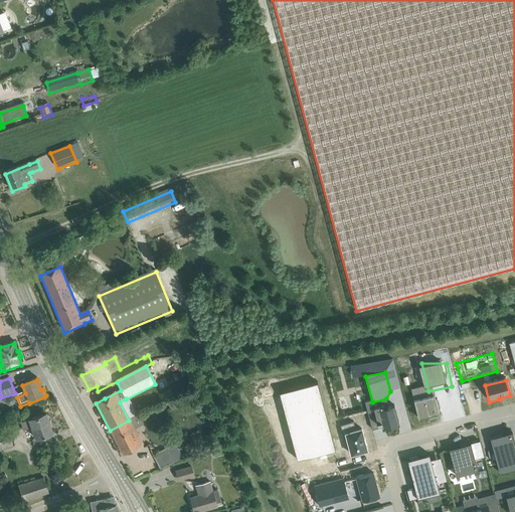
[(317,386),(273,396),(292,466),(334,457),(317,386)]
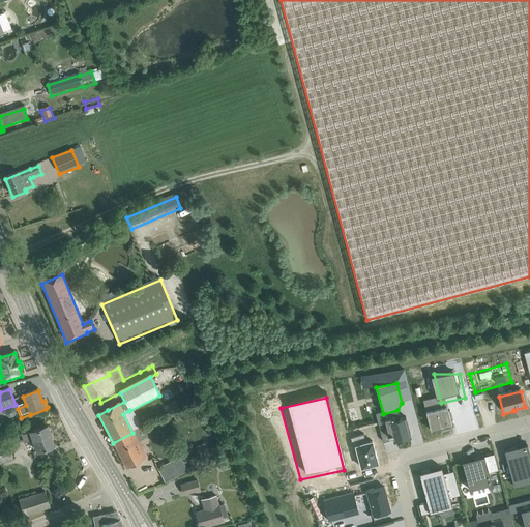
[(181,419),(200,410),(197,403),(178,411),(181,419)]
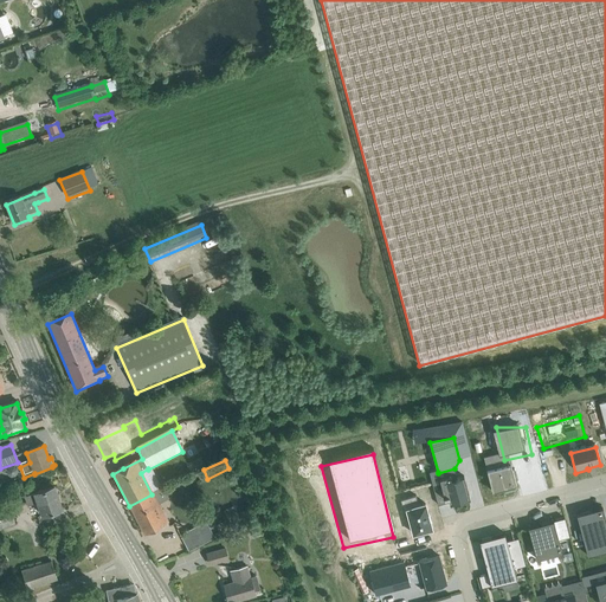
[(507,467),(483,473),(488,496),(501,492),(502,496),(520,491),(514,473),(509,474),(507,467)]
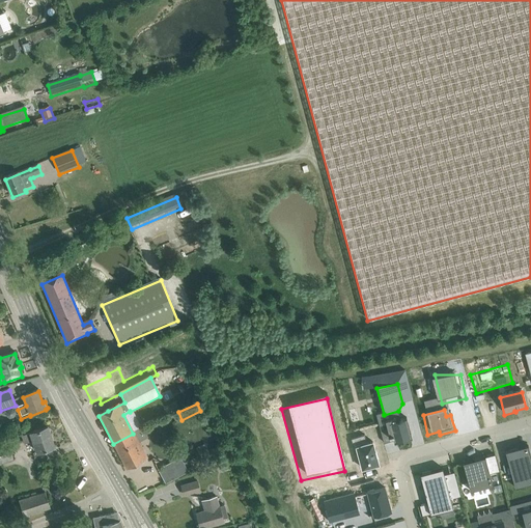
[(390,440),(393,439),(394,443),(394,445),(412,440),(407,420),(397,422),(396,419),(385,422),(390,440)]
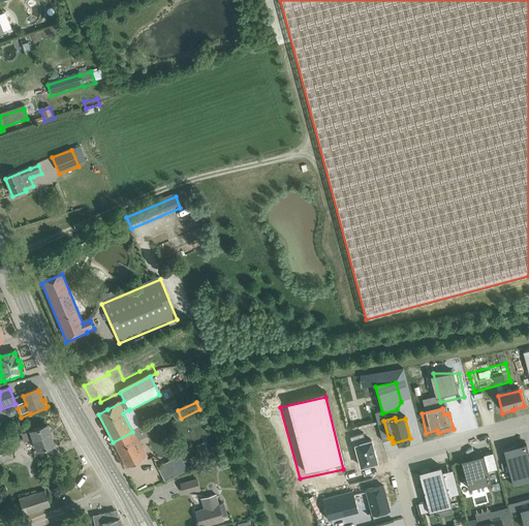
[(55,446),(48,427),(22,436),(25,444),(33,441),(37,453),(55,446)]
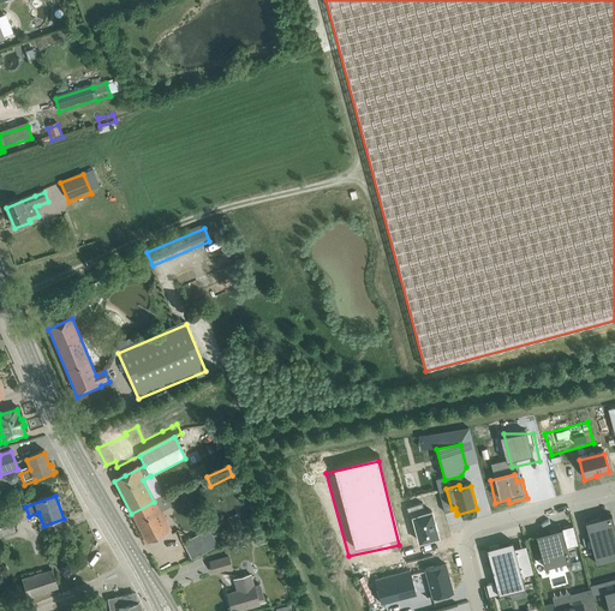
[(154,502),(131,514),(148,544),(157,539),(169,532),(161,514),(154,502)]
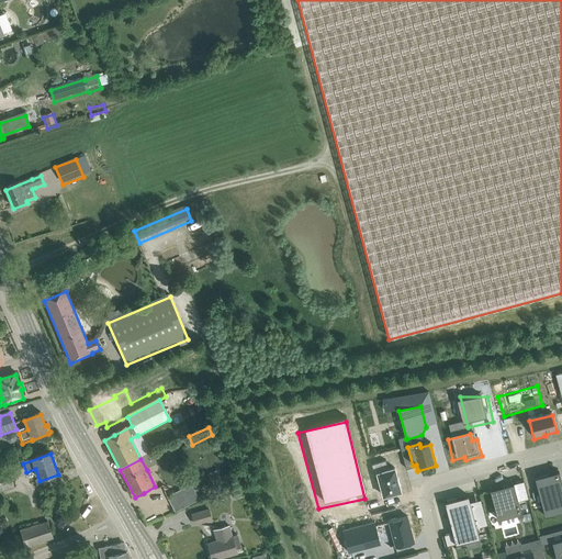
[(392,462),(371,469),(377,488),(382,487),(388,504),(407,499),(401,473),(395,474),(392,462)]
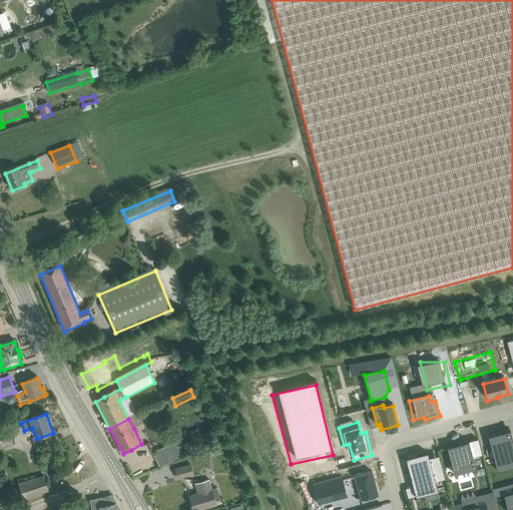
[(0,450),(12,446),(8,432),(0,434),(0,450)]
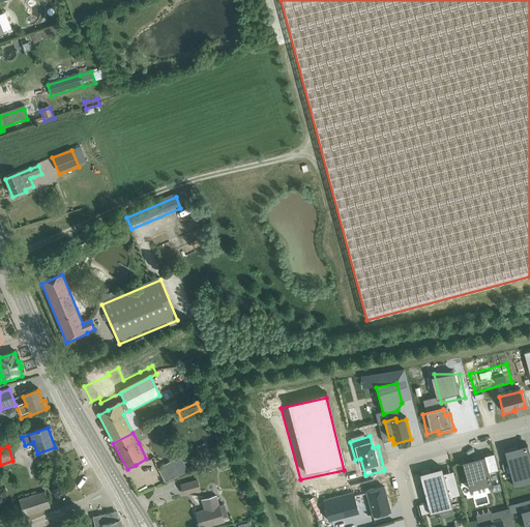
[(529,457),(527,446),(504,452),(514,489),(529,484),(529,457)]
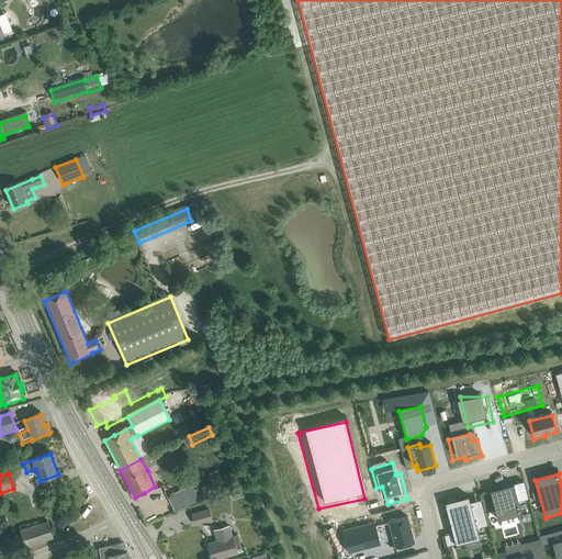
[(515,485),(490,492),(497,522),(521,515),(515,485)]
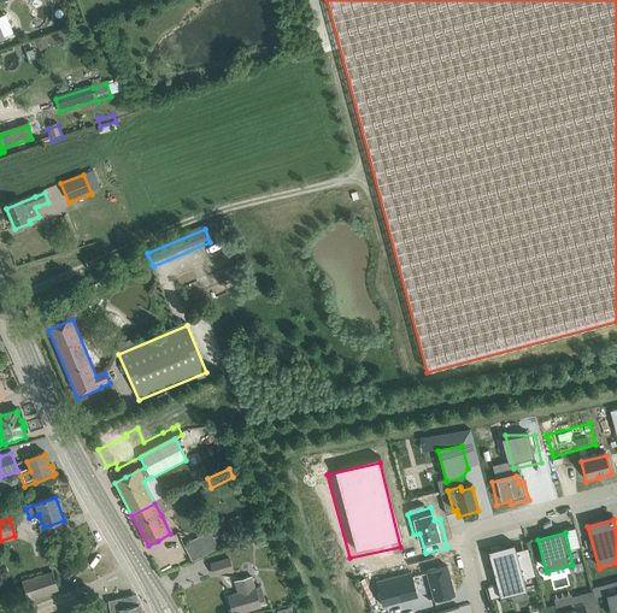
[(216,552),(207,535),(201,537),(210,554),(216,552)]
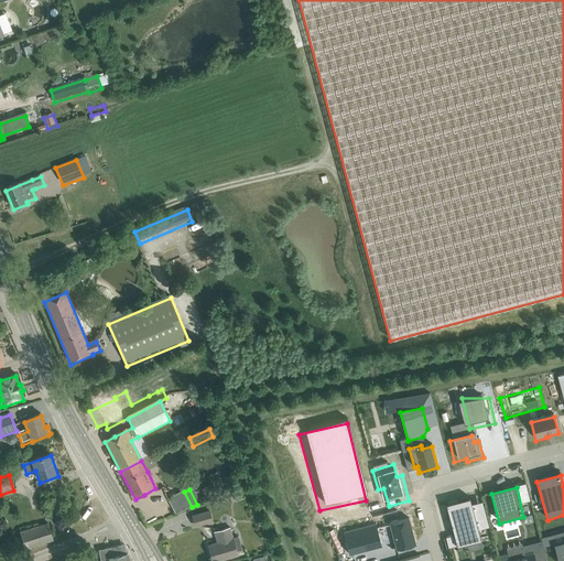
[(470,499),(446,506),(454,537),(457,549),(481,542),(479,531),(472,506),(470,499)]
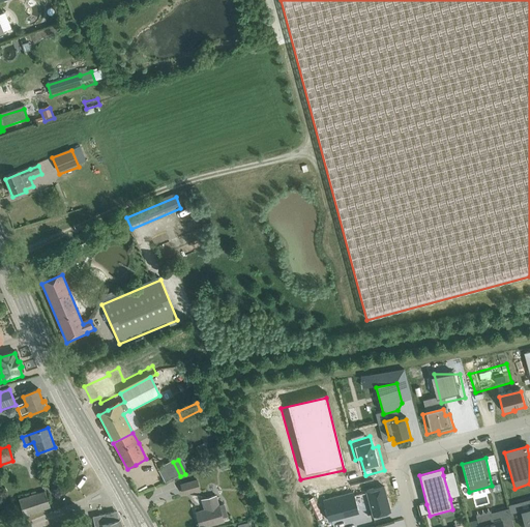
[(183,496),(200,492),(198,482),(181,487),(183,496)]
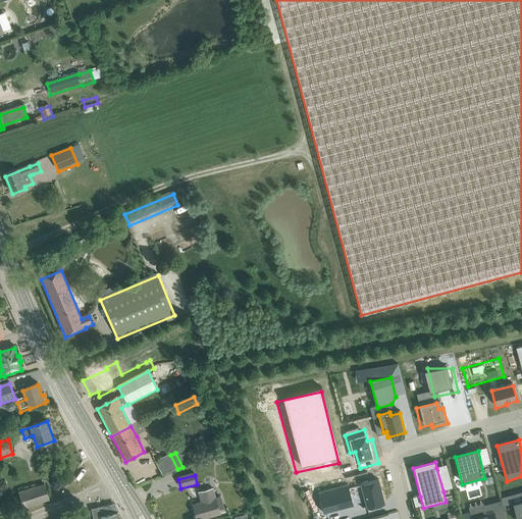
[(378,481),(361,486),(367,510),(384,506),(384,505),(378,481)]
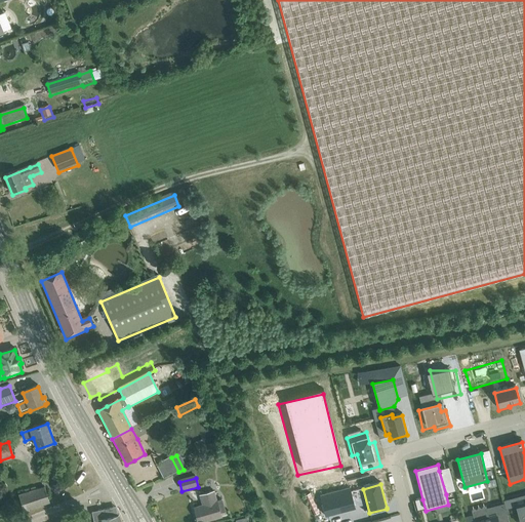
[(24,513),(50,505),(45,488),(18,497),(24,513)]
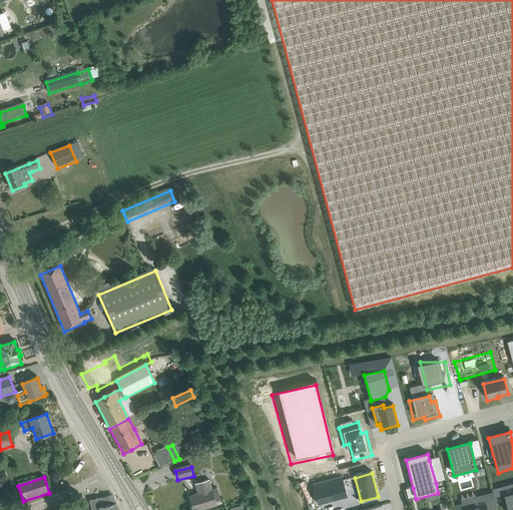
[(212,492),(209,482),(195,486),(198,496),(190,498),(192,509),(207,509),(216,507),(215,503),(220,502),(217,490),(212,492)]
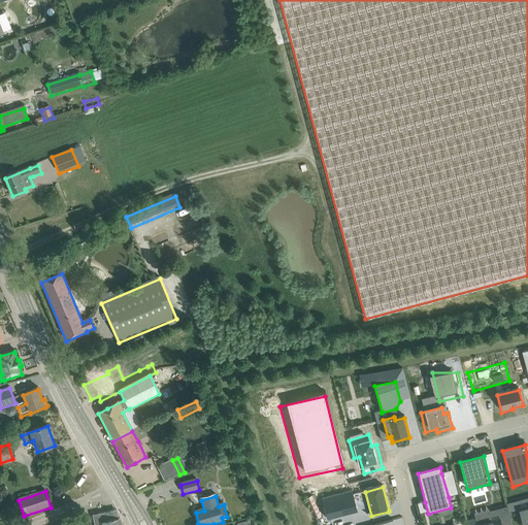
[(355,505),(328,512),(331,524),(358,519),(355,505)]
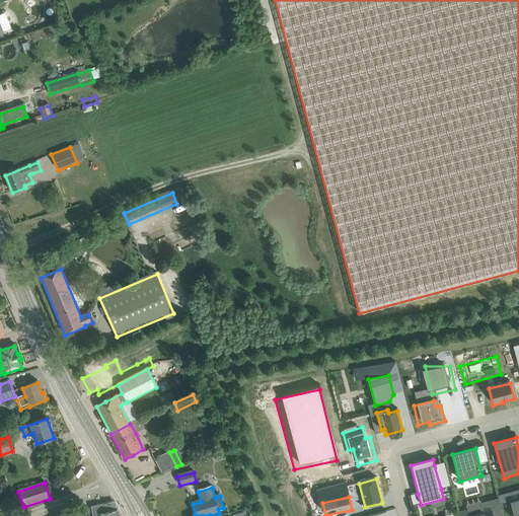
[(518,515),(518,499),(510,502),(513,514),(513,515),(518,515)]
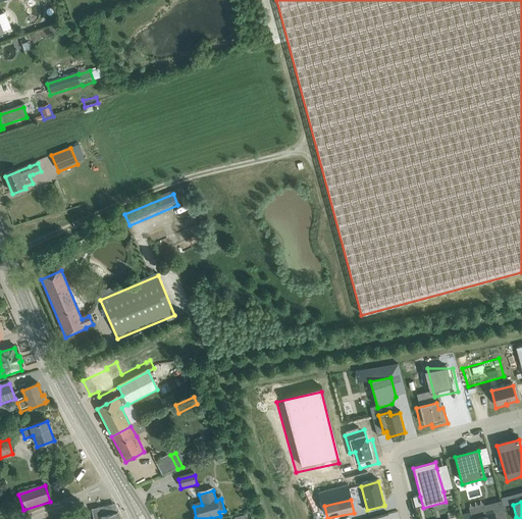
[(486,517),(483,506),(469,510),(470,513),(471,518),(496,518),(494,515),(486,517)]
